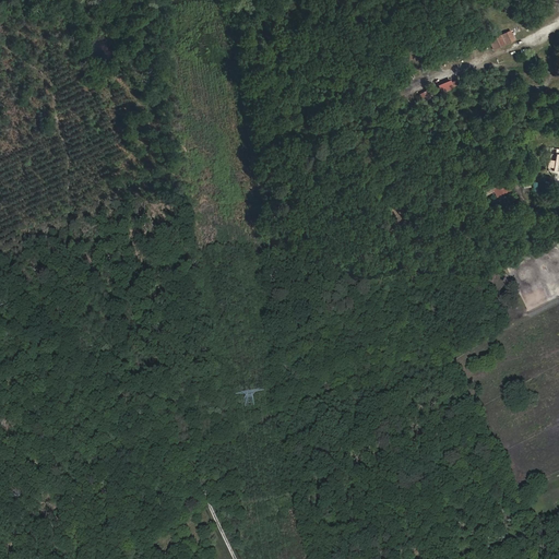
[(514,39),(510,32),(495,38),(499,47),(514,39)]
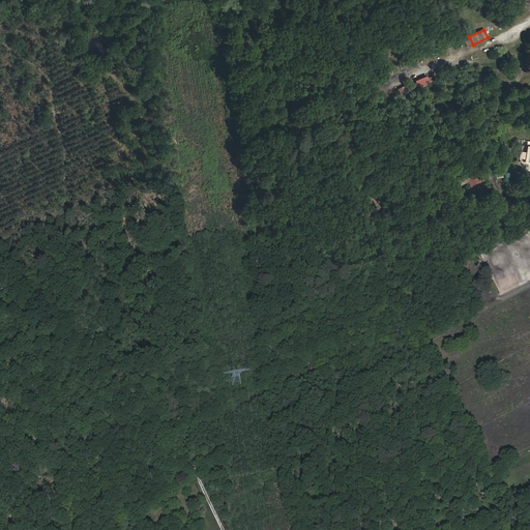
[(387,57),(393,67),(396,65),(389,55),(387,57)]
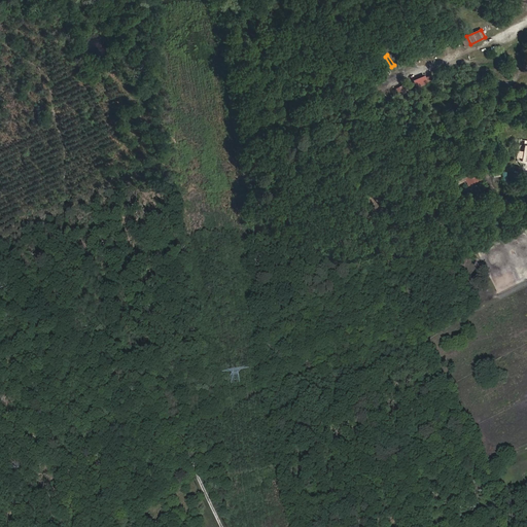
[(424,77),(423,75),(412,80),(415,88),(432,80),(429,75),(424,77)]
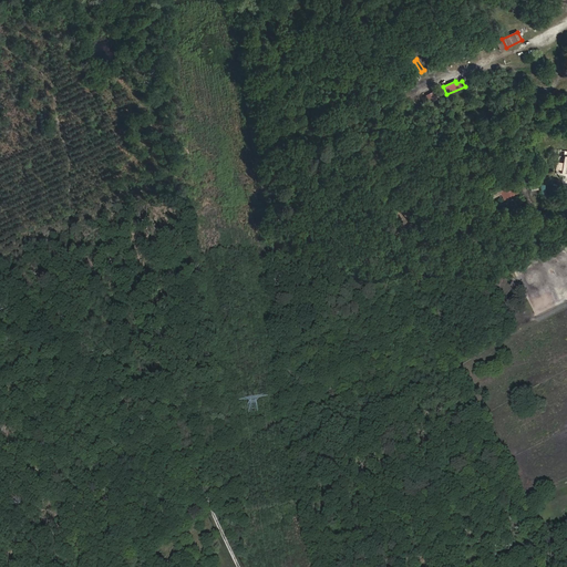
[(428,105),(439,102),(435,91),(424,94),(428,105)]
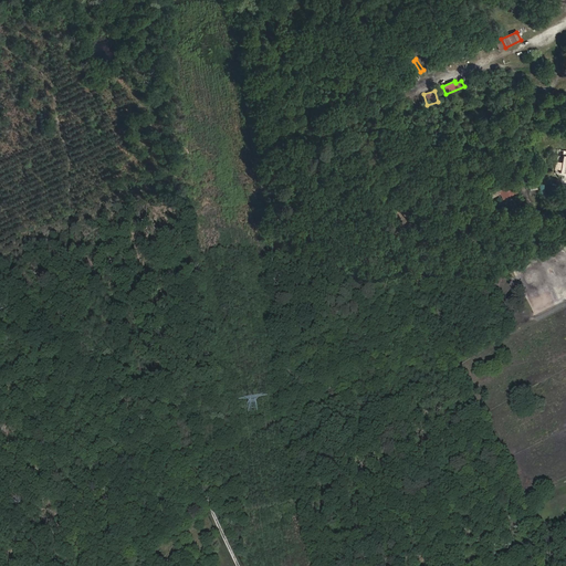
[(516,192),(512,184),(511,185),(504,188),(498,191),(494,185),(477,192),(482,202),(499,194),(502,200),(516,192)]
